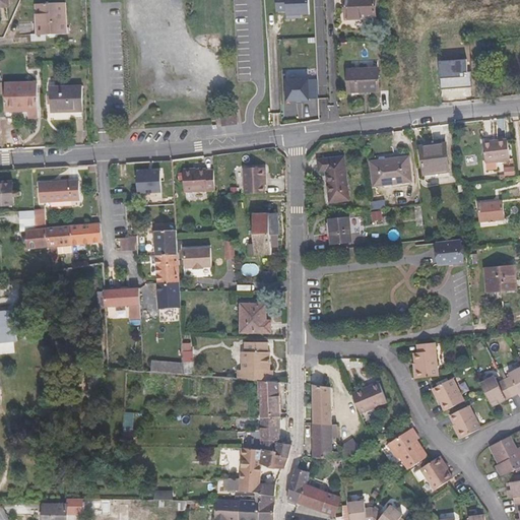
[(306,14),(305,0),(271,0),(272,11),(282,11),(282,18),(290,17),(290,14),(297,14),(306,14)]
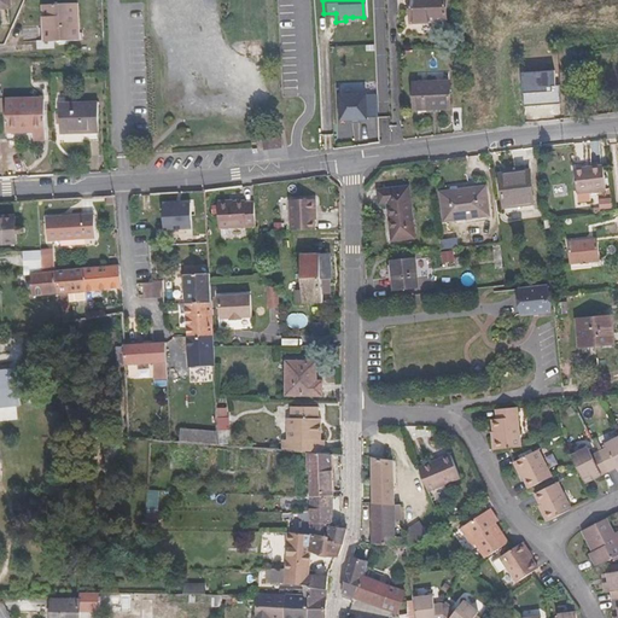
[(445,0),(410,0),(412,23),(436,22),(436,25),(447,24),(445,0)]
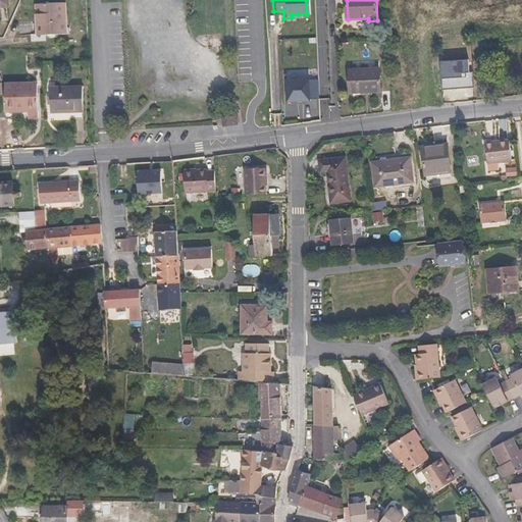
[(37,4),(37,16),(41,16),(42,36),(67,34),(66,3),(37,4)]
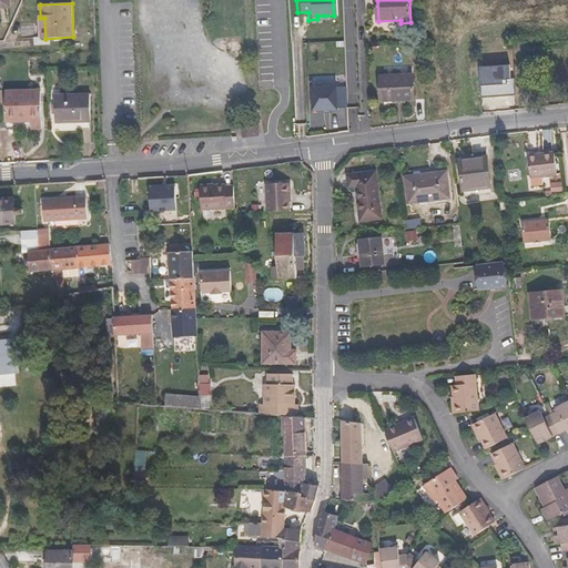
[(510,54),(510,43),(493,44),(494,56),(487,56),(488,82),(511,81),(510,54)]
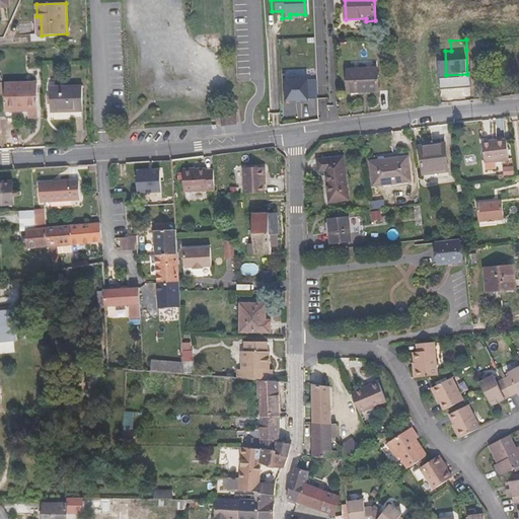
[(479,53),(478,56),(478,57),(478,58),(480,60),(482,61),(484,62),(486,61),(489,60),(490,58),(490,56),(490,53),(488,52),(487,51),(484,50),(482,51),(479,53)]
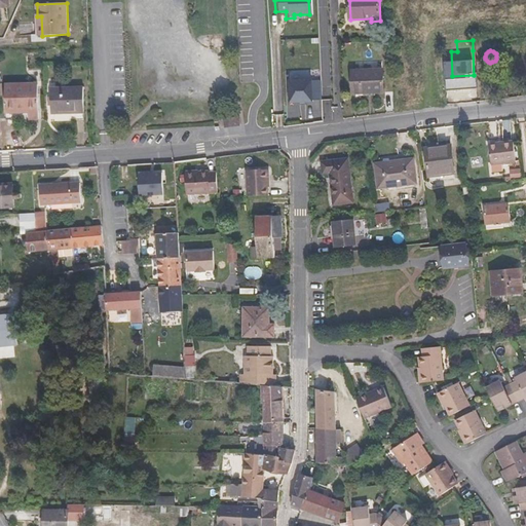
[(384,92),(383,69),(352,70),(352,94),(384,92)]
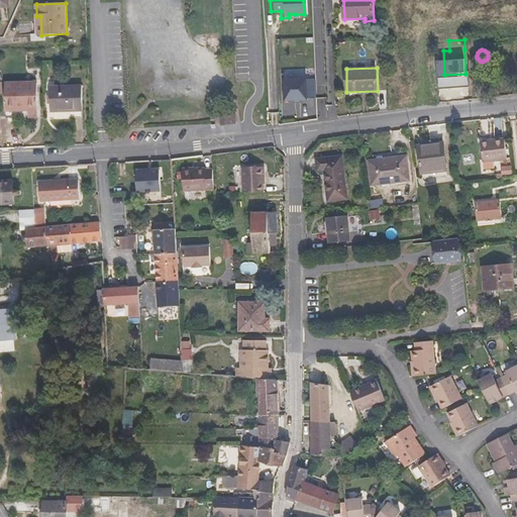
[(318,98),(317,79),(308,80),(308,78),(285,79),(286,101),(295,100),(302,100),(309,100),(309,98),(318,98)]
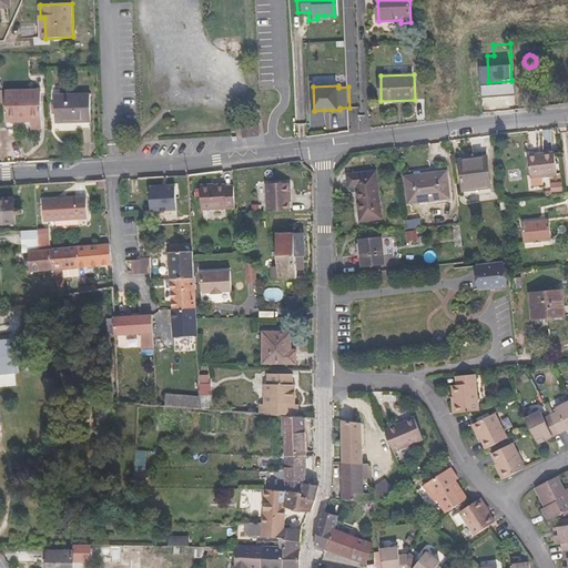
[(6,91),(7,122),(33,121),(34,130),(42,130),(42,121),(41,90),(6,91)]
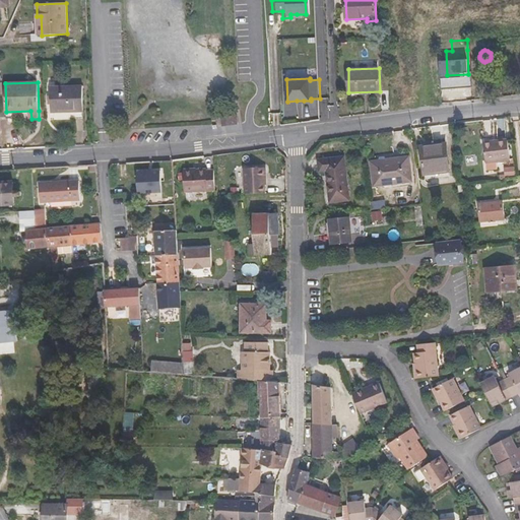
[(51,113),(83,112),(83,86),(51,87),(51,113)]
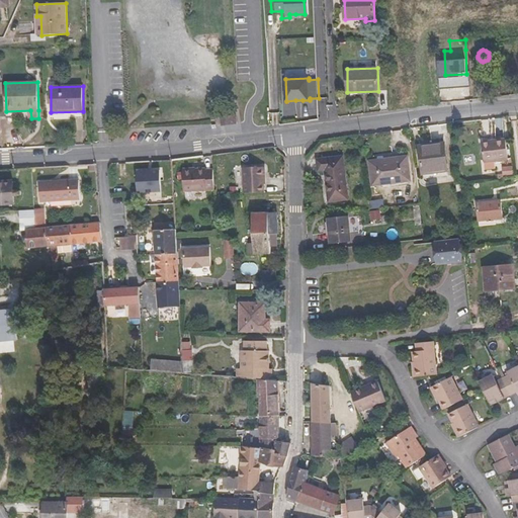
[(509,159),(506,139),(482,142),(485,162),(486,169),(496,168),(495,161),(509,159)]
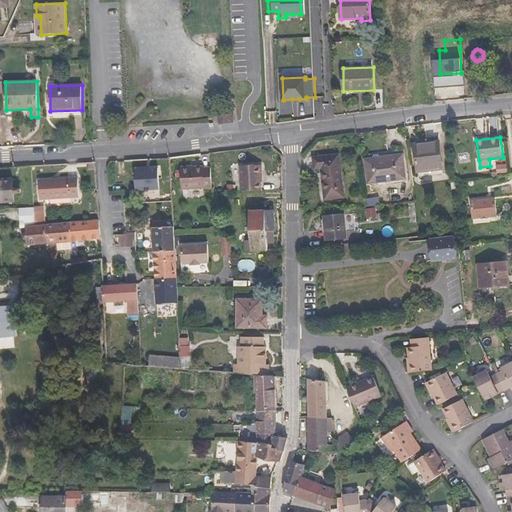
[(440,143),(415,146),(418,171),(443,168),(440,143)]
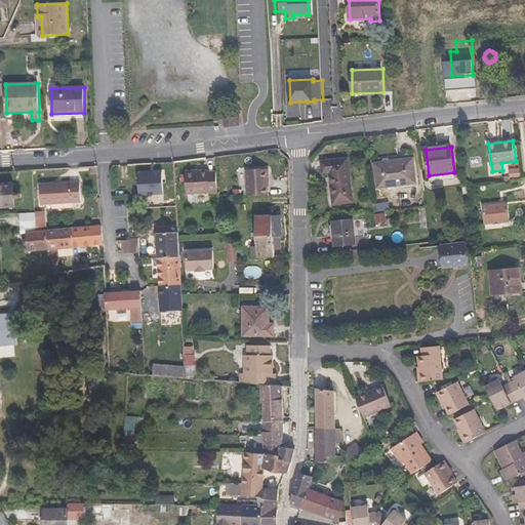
[(335,183),(331,183),(333,204),(353,202),(348,159),(321,162),(323,173),(329,172),(334,171),(335,183)]
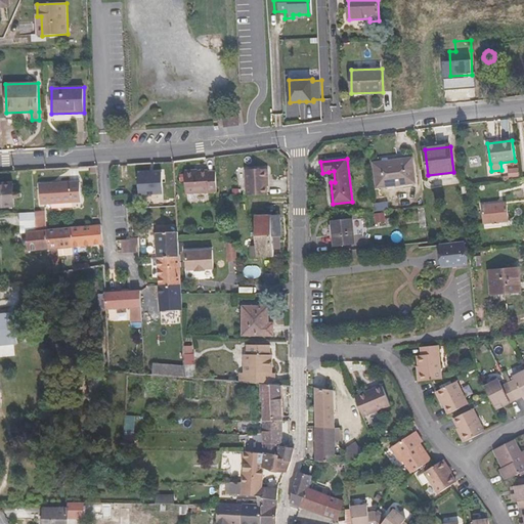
[(416,183),(412,159),(375,163),(378,187),(416,183)]
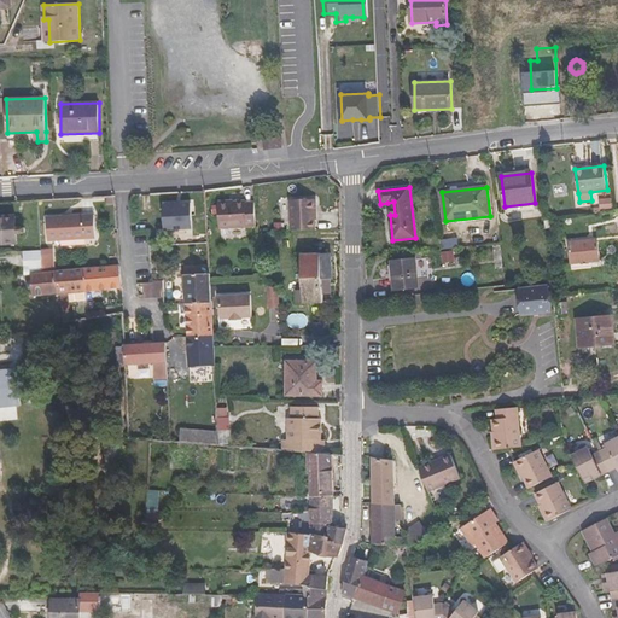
[(316,214),(315,199),(290,200),(291,231),(315,229),(315,220),(314,214),(316,214)]
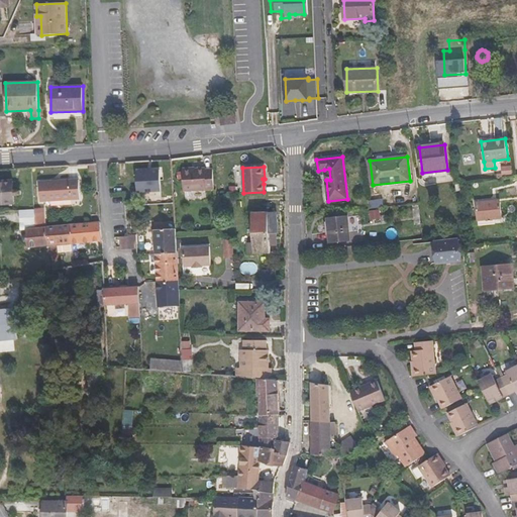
[(161,170),(136,171),(137,193),(162,191),(161,170)]
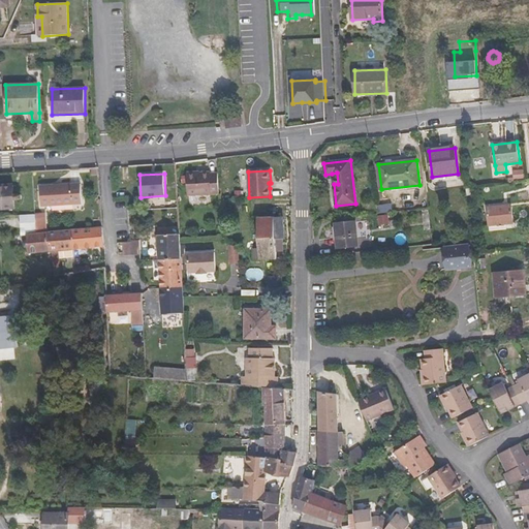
[(211,175),(211,174),(187,175),(188,196),(219,194),(218,174),(211,175)]
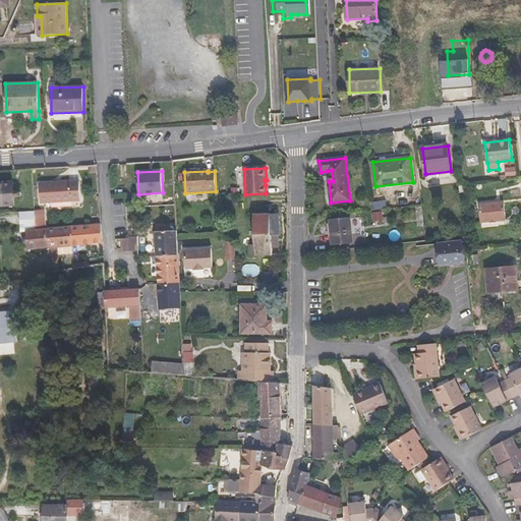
[(81,200),(79,180),(40,183),(41,204),(81,200)]
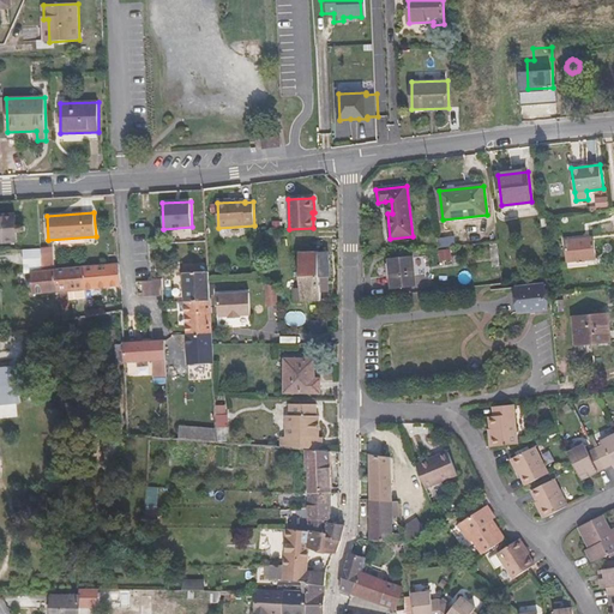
[(0,242),(17,242),(17,233),(22,233),(25,232),(25,227),(22,226),(17,226),(16,215),(0,215),(0,242)]
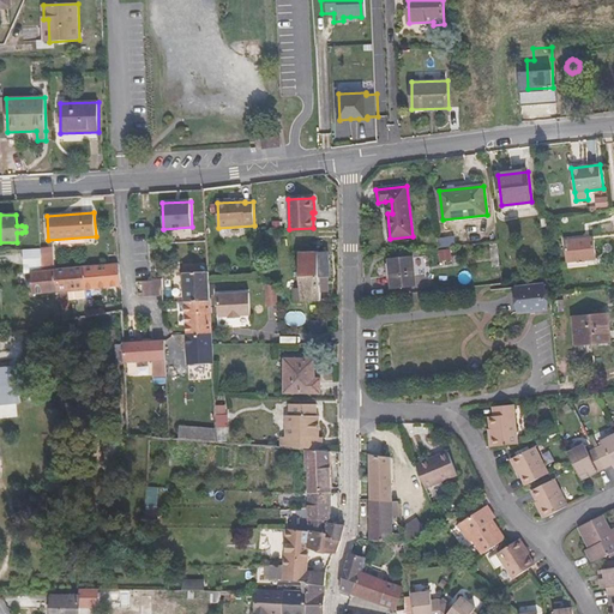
[(438,240),(438,248),(456,246),(453,230),(439,232),(440,239),(438,240)]
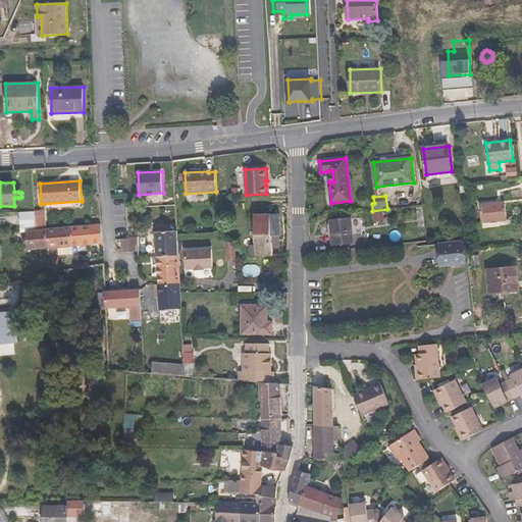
[(481,204),(483,223),(507,220),(505,201),(481,204)]
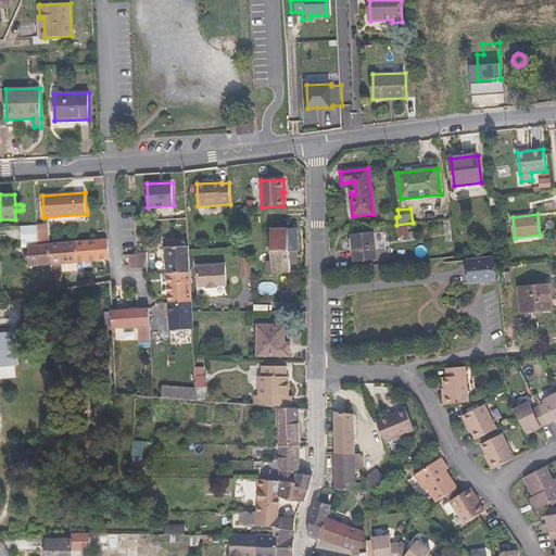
[(22,247),(28,247),(39,245),(37,225),(21,226),(22,247)]
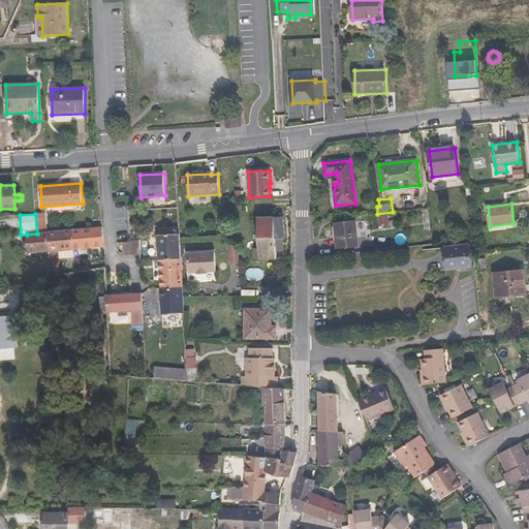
[(283,239),(284,239),(283,217),(258,218),(259,248),(253,249),(253,260),(277,259),(277,252),(283,251),(283,239)]
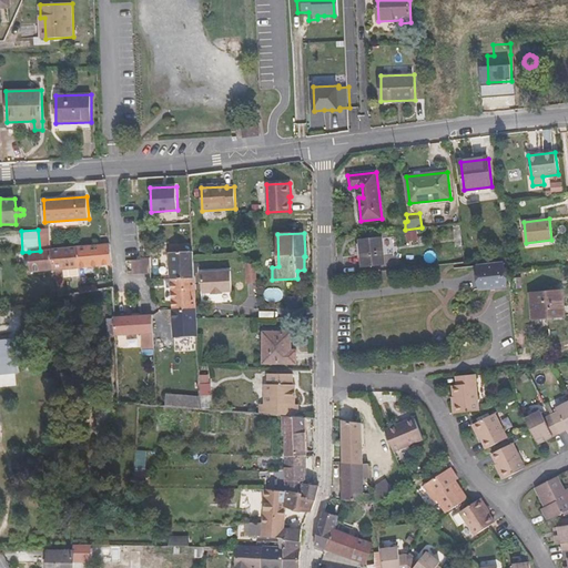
[(49,234),(39,235),(40,251),(50,250),(49,234)]
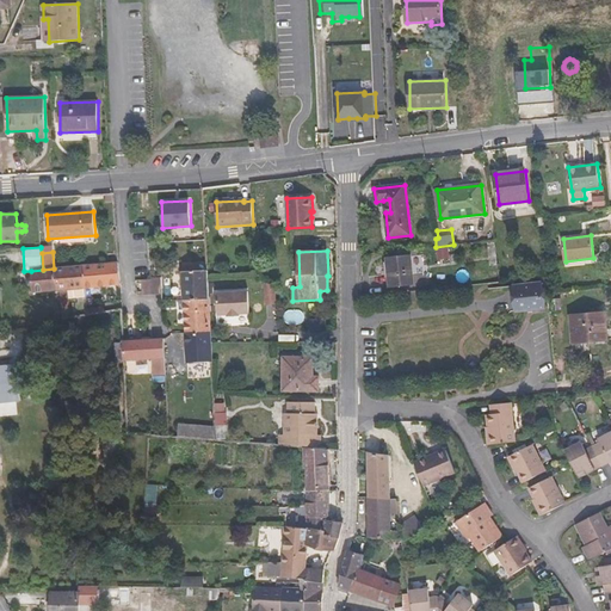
[(390,287),(414,284),(413,271),(412,257),(387,259),(390,287)]
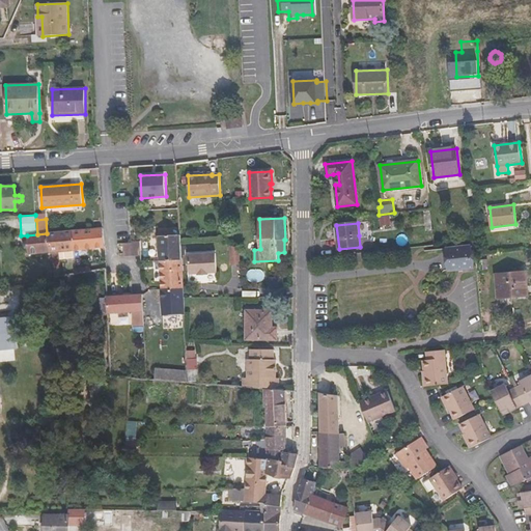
[(52,252),(58,251),(105,247),(103,228),(48,233),(50,252),(52,252)]
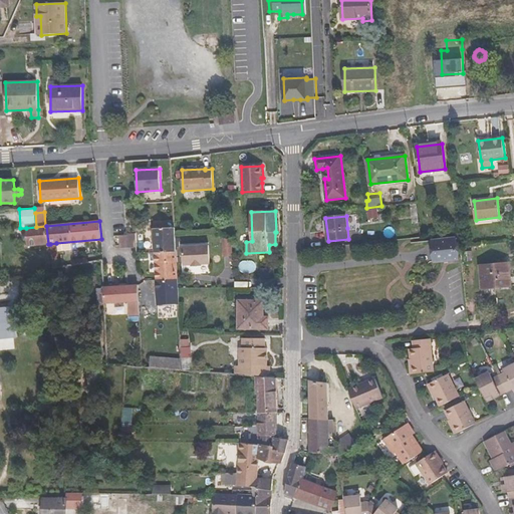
[(27,246),(48,244),(46,226),(45,226),(36,227),(26,228),(27,246)]
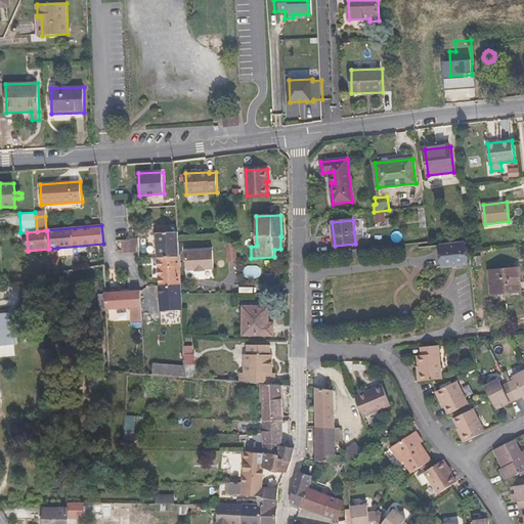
[(130,253),(129,231),(128,231),(121,232),(122,253),(130,253)]
